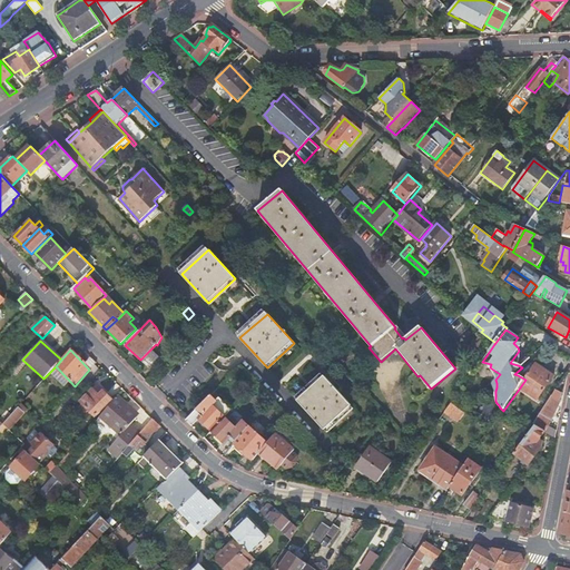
[(554,376),(536,364),(533,367),(526,380),(520,387),(538,400),(554,376)]
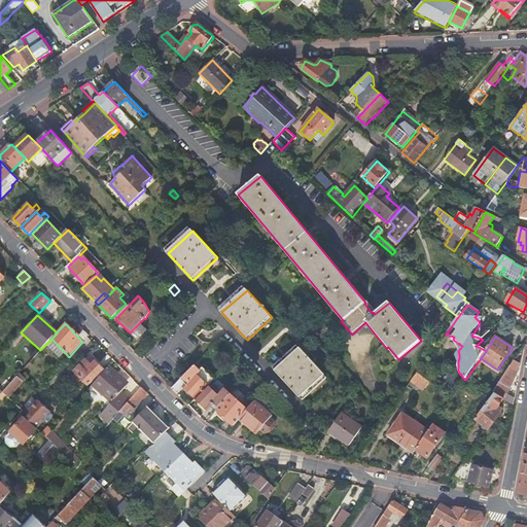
[(325,377),(301,350),(276,372),(300,398),(325,377)]
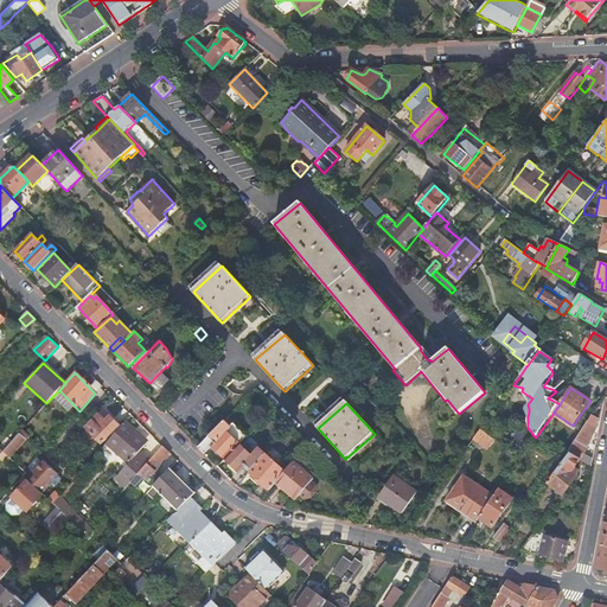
[(104,416),(101,413),(85,427),(102,442),(119,426),(107,414),(104,416)]
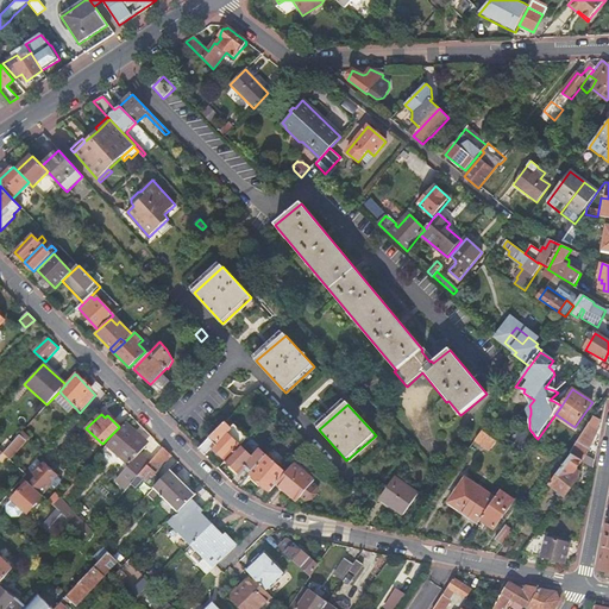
[(238,422),(231,415),(225,422),(232,428),(238,422)]
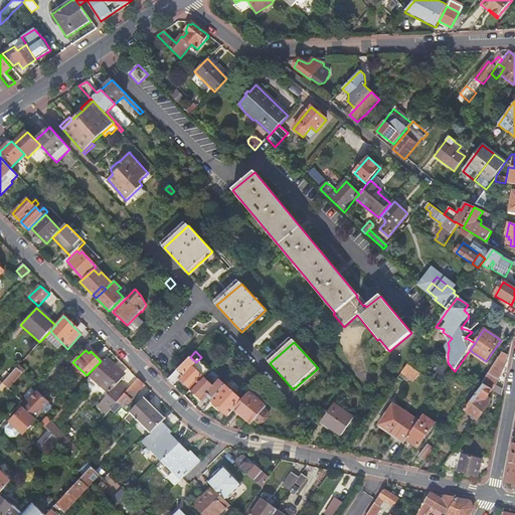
[(503,352),(483,383),(484,384),(493,390),(502,396),(503,389),(495,384),(499,379),(507,362),(505,361),(508,355),(503,352)]
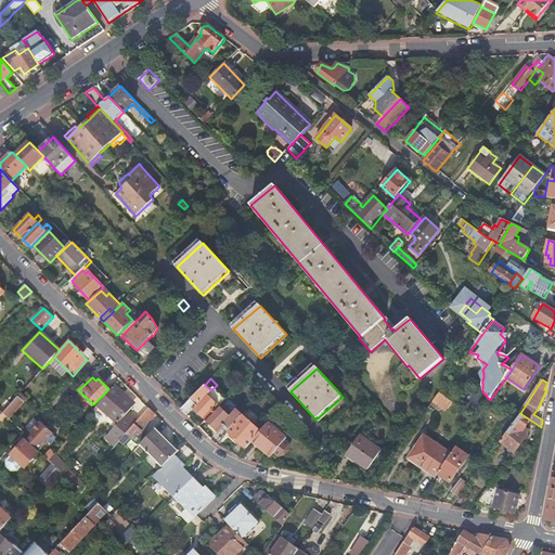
[(211,390),(205,385),(181,409),(186,415),(194,408),(206,420),(219,407),(207,395),(211,390)]
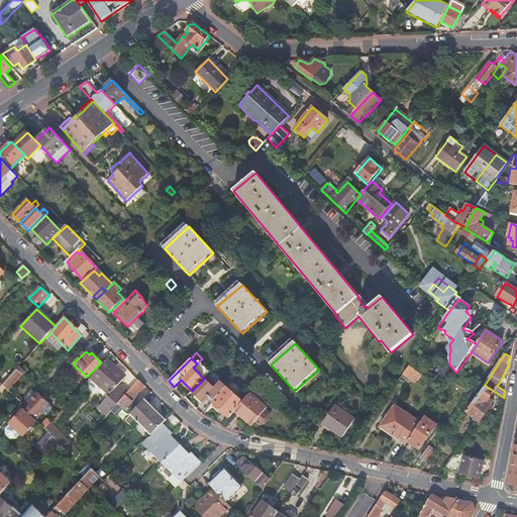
[(212,370),(213,369),(202,358),(197,364),(193,368),(204,379),(212,370)]
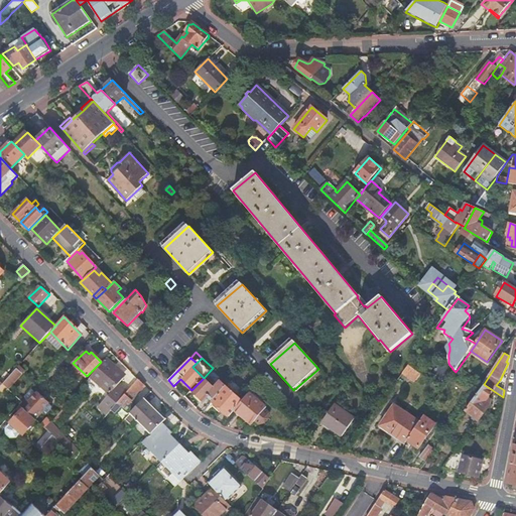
[(114,366),(106,359),(90,377),(91,377),(90,379),(91,380),(93,379),(110,393),(123,377),(112,369),(114,366)]
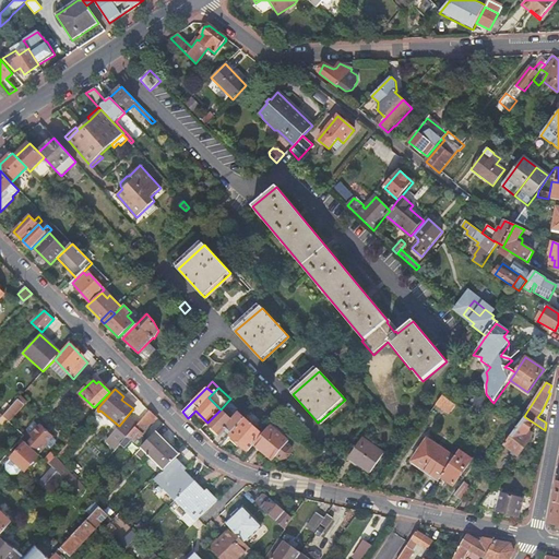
[(455,404),(442,395),(437,404),(449,413),(455,404)]
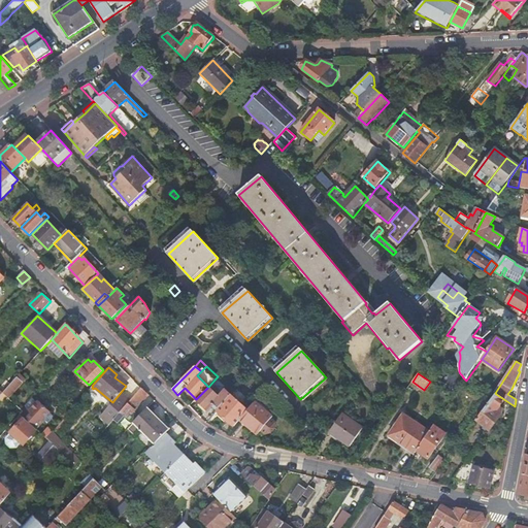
[(20,374),(2,393),(7,398),(25,380),(20,374)]
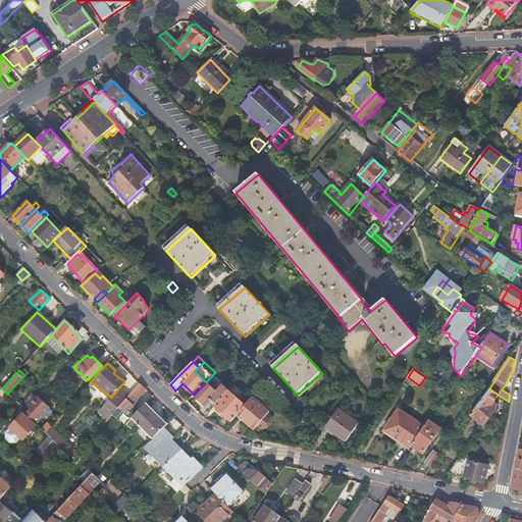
[(216,375),(214,373),(206,382),(208,384),(216,375)]
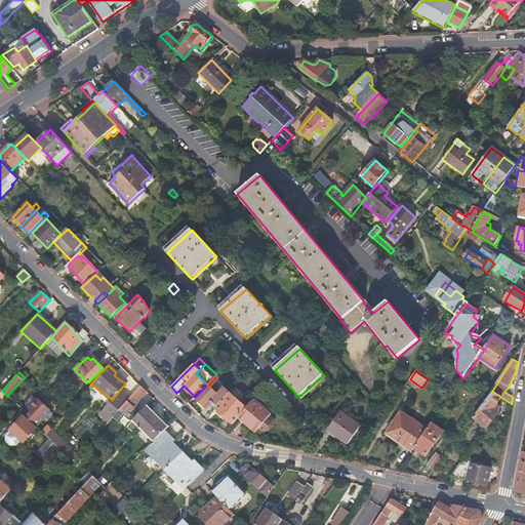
[(217,406),(230,393),(225,389),(218,395),(209,387),(207,385),(195,397),(206,408),(212,402),(217,406)]
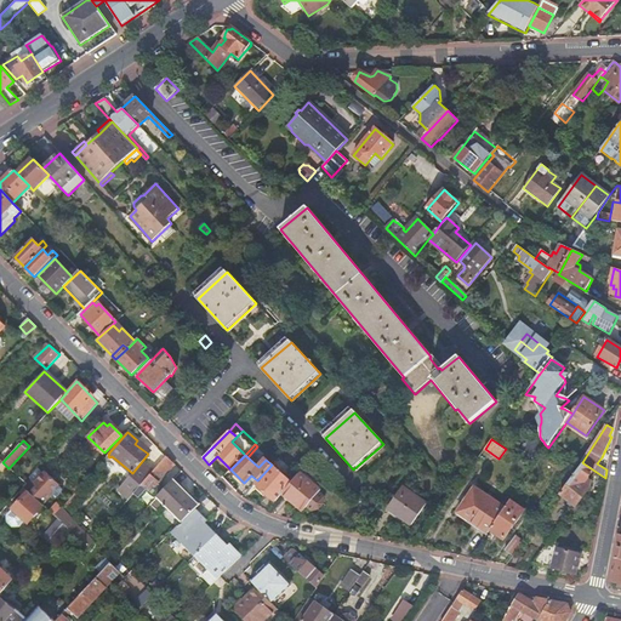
[(175,465),(166,456),(151,473),(142,484),(134,494),(137,497),(146,489),(149,493),(175,465)]
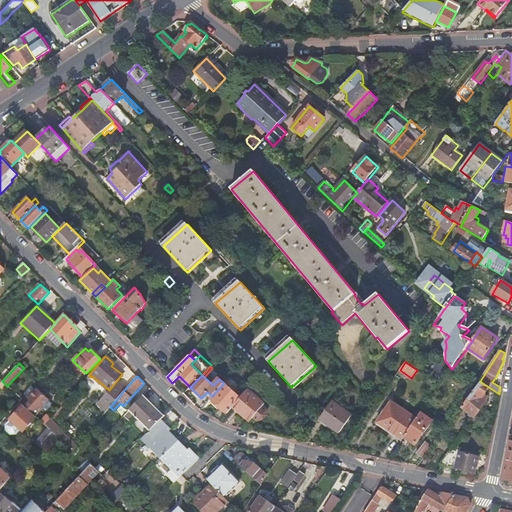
[(481,382),(462,407),(476,418),(487,403),(488,396),(485,394),(490,388),(481,382)]
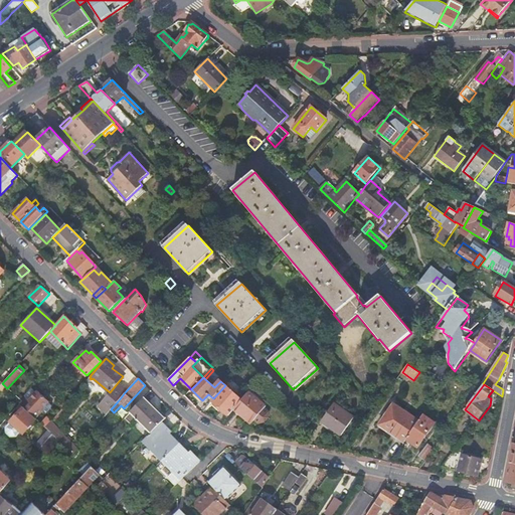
[(233,410),(241,400),(225,385),(213,398),(211,400),(228,416),(233,410)]
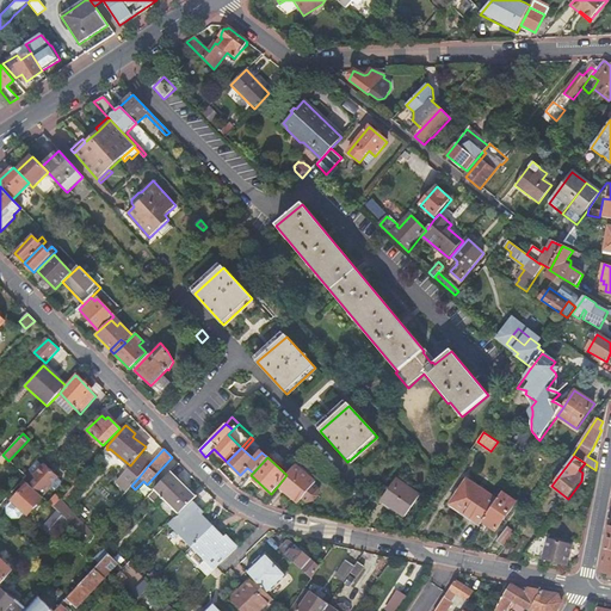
[(140,476),(148,466),(143,461),(134,470),(140,476)]
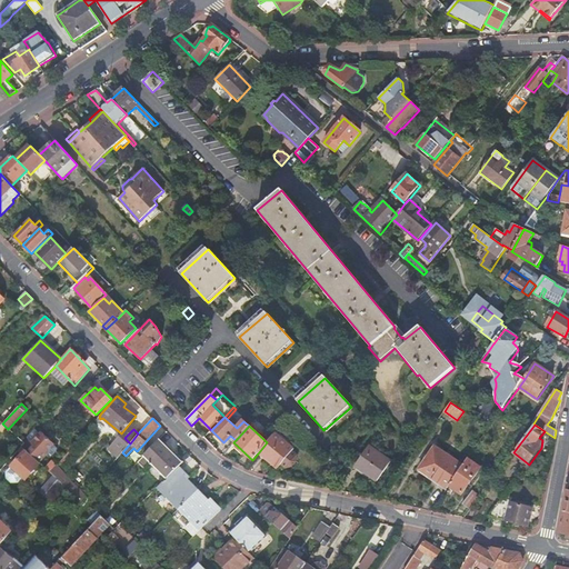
[(28,439),(25,443),(21,447),(26,450),(39,462),(47,453),(46,452),(53,443),(41,432),(31,443),(28,439)]
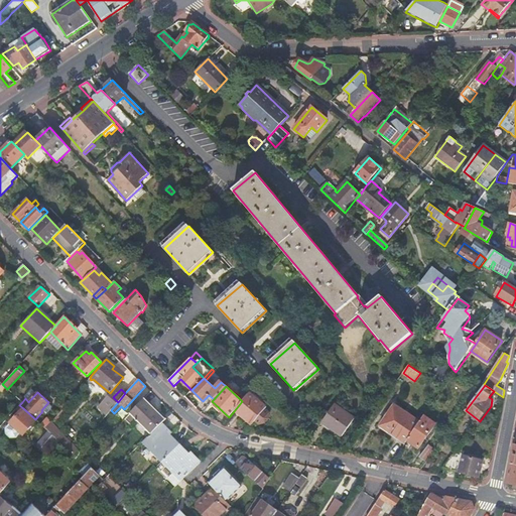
[(265,409),(267,407),(249,393),(242,401),(234,411),(245,419),(247,417),(254,422),(256,420),(265,409)]
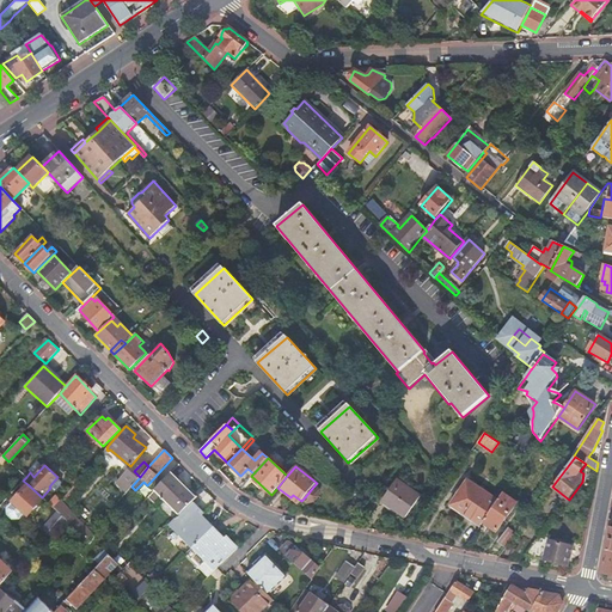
[(74,484),(84,473),(78,469),(68,479),(74,484)]
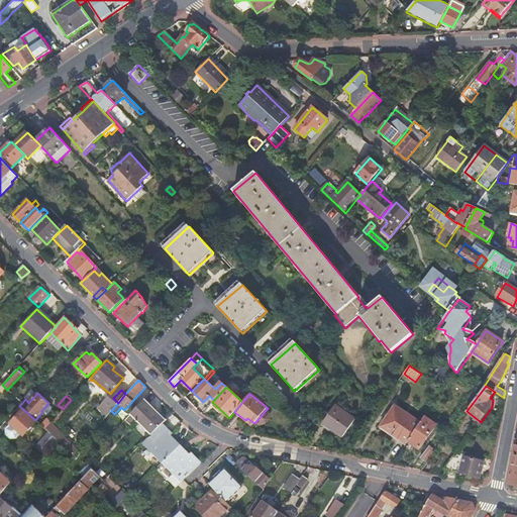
[(163,419),(144,401),(127,419),(132,424),(136,420),(141,425),(139,428),(141,430),(143,427),(148,432),(163,419)]
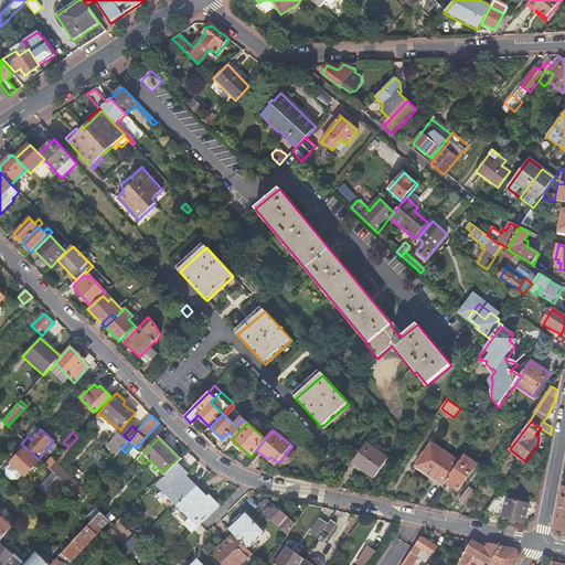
[(387,458),(365,443),(352,462),(374,478),(387,458)]
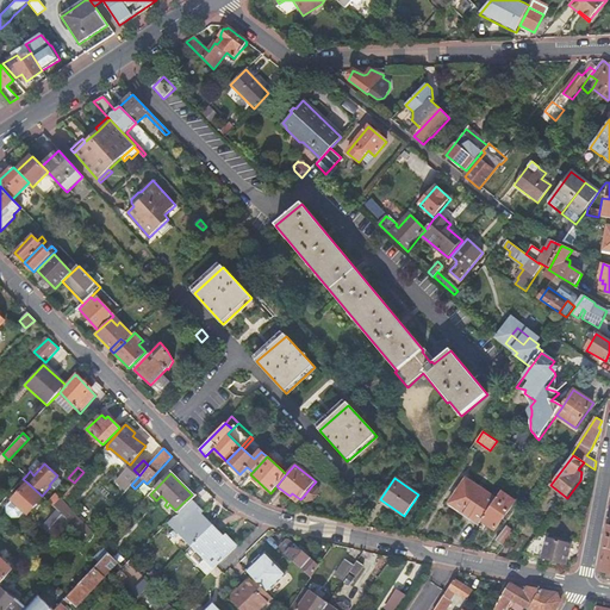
[(449,503),(479,524),(481,521),(496,500),(466,479),(449,503)]
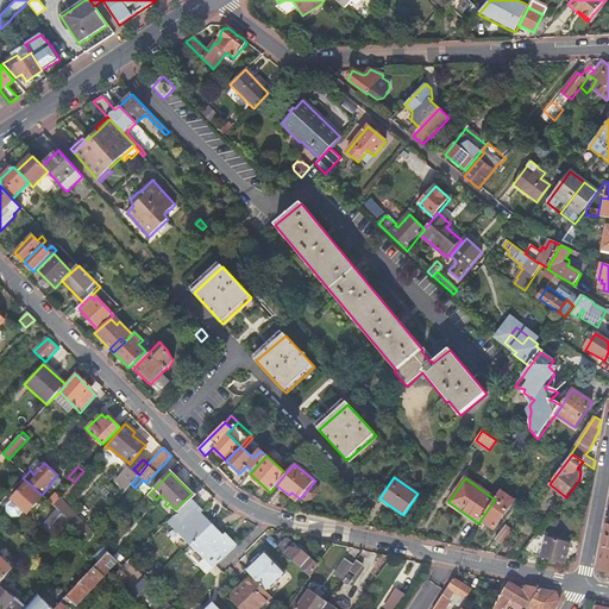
[(27,513),(43,496),(42,495),(27,482),(25,484),(11,498),(6,506),(6,513),(11,516),(18,516),(24,510),(27,513)]
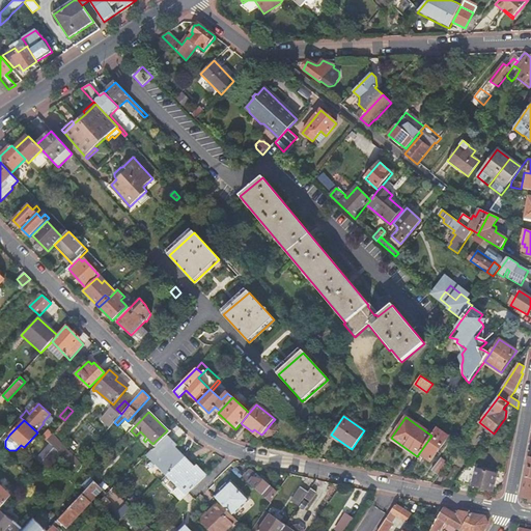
[(277,424),(273,421),(263,432),(263,434),(268,437),(273,436),(277,430),(277,424)]
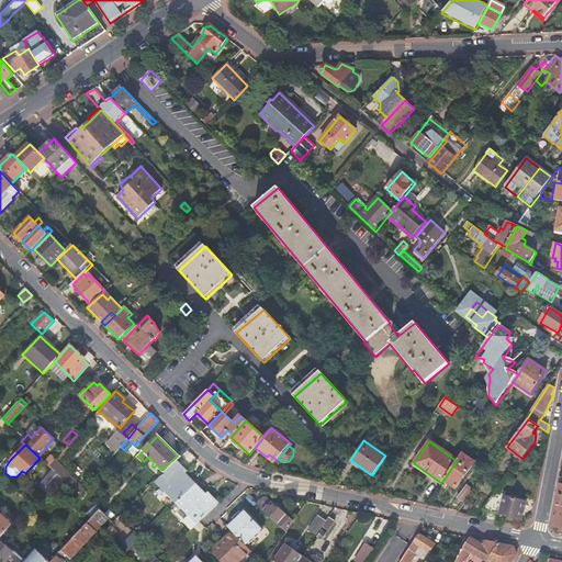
[(267,457),(274,463),(277,460),(269,454),(267,457)]
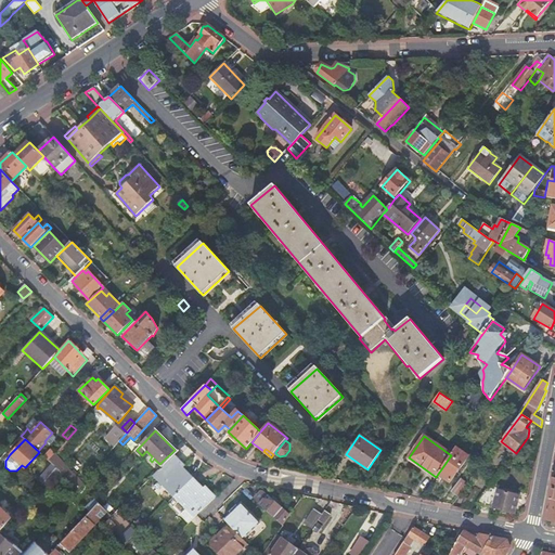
[(451,455),(438,474),(451,482),(468,457),(456,449),(451,455)]
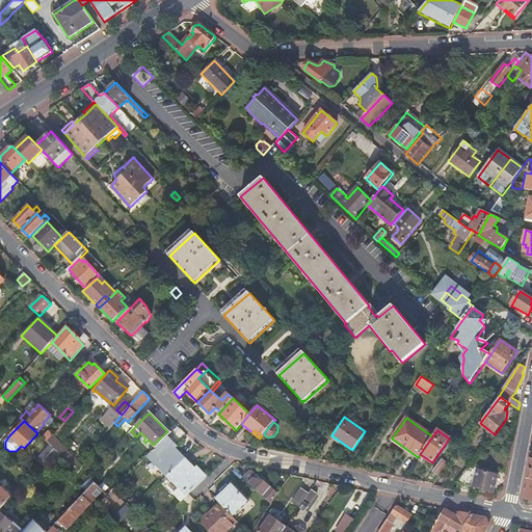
[(72,457),(52,435),(47,442),(50,446),(53,449),(58,453),(73,470),(78,463),(72,457)]
